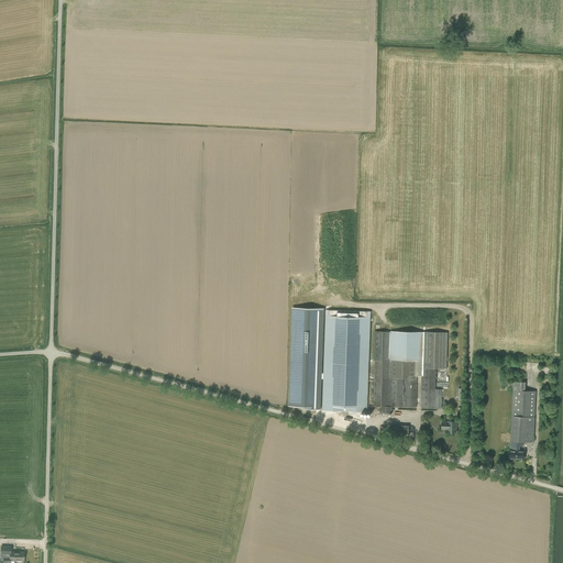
[(321,409),(323,310),(293,309),(289,404),(305,405),(305,409),(321,409)]
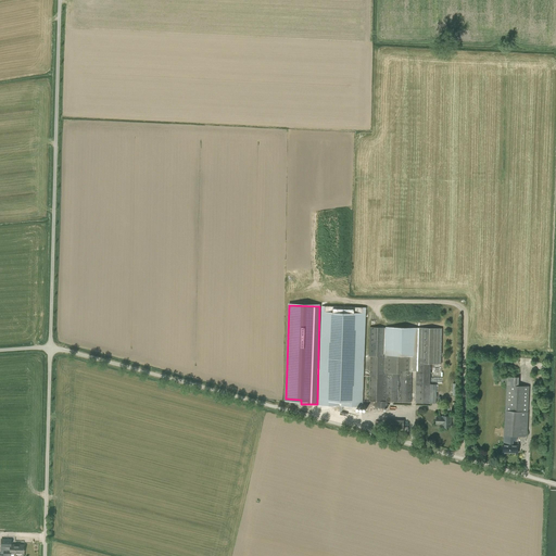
[(321,306),(318,405),(363,406),(366,307),(321,306)]
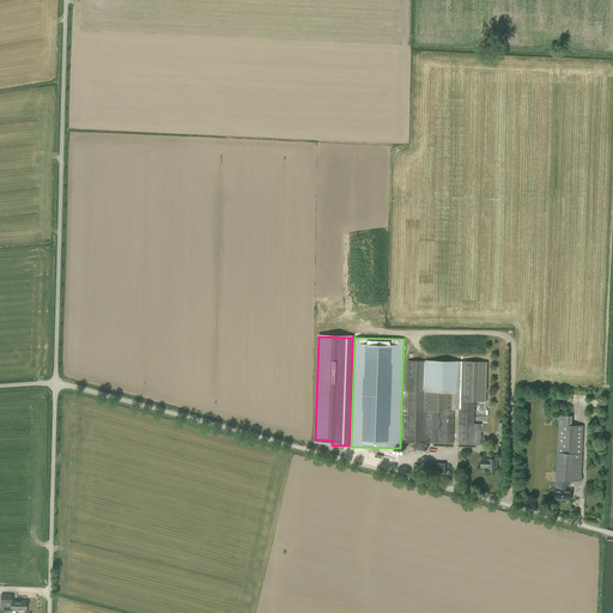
[(407,393),(408,393),(407,442),(413,442),(413,449),(426,449),(426,443),(453,443),(454,410),(454,393),(424,392),(425,360),(408,360),(407,393)]
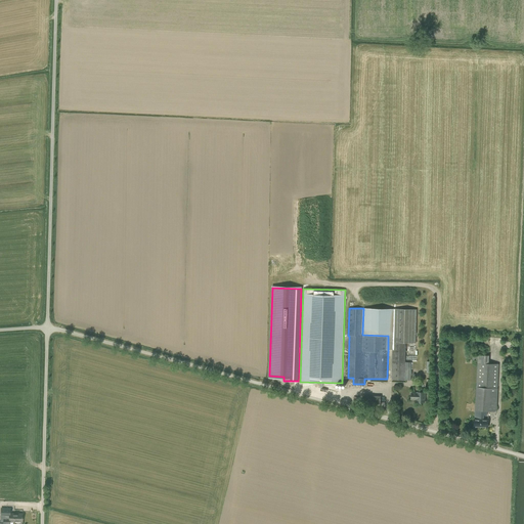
[(392,350),(393,309),(363,308),(362,335),(388,336),(388,350),(392,350)]
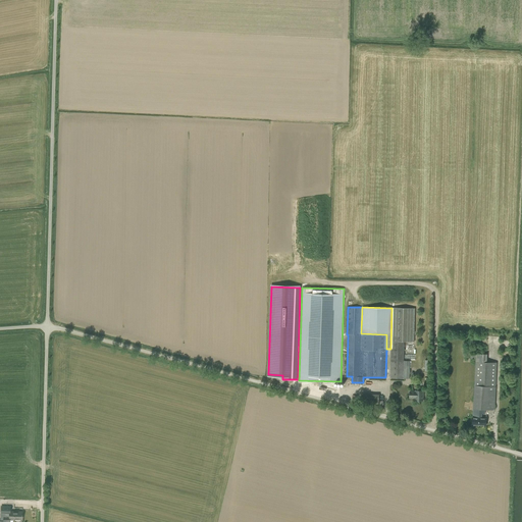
[(390,349),(390,377),(409,378),(410,372),(410,371),(410,361),(404,360),(404,341),(414,341),(415,308),(392,307),(392,308),(390,349)]
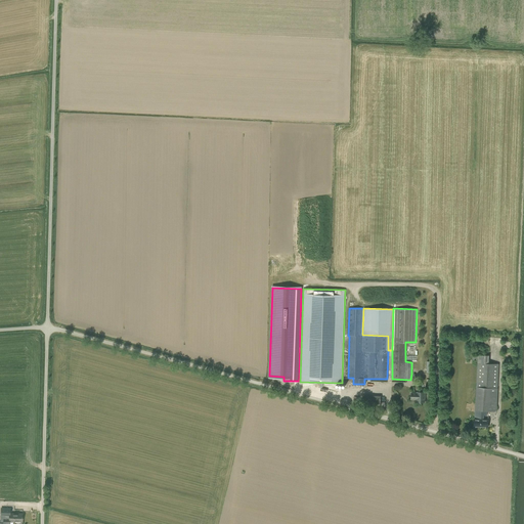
[(473,360),(478,360),(478,363),(476,387),(475,410),(484,410),(496,411),(497,388),(498,364),(488,363),(488,355),(473,355),(473,360)]
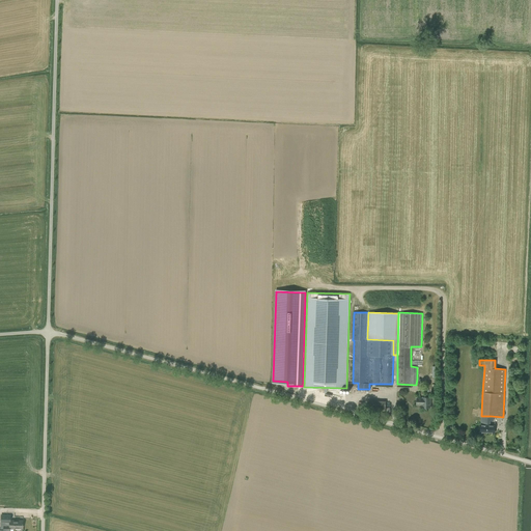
[(430,408),(430,397),(422,397),(422,398),(417,398),(417,404),(422,404),(422,408),(430,408)]
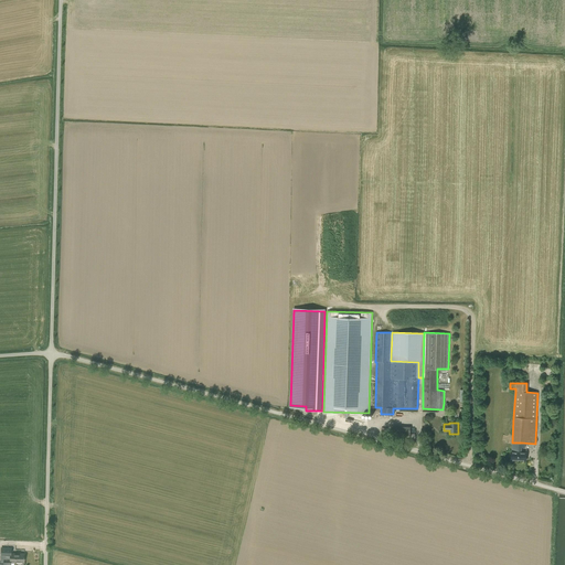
[(396,427),(396,436),(409,437),(409,428),(396,427)]
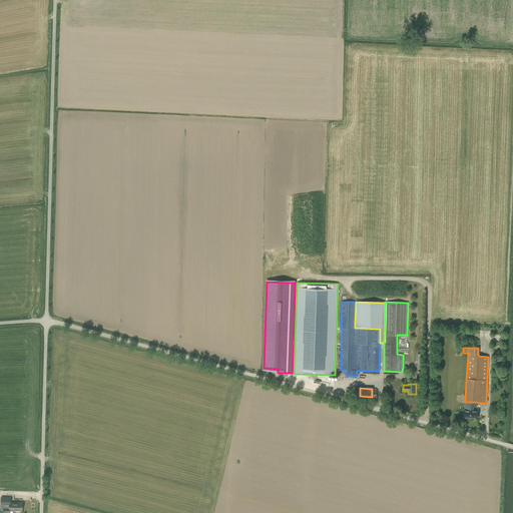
[(464,410),(464,418),(477,418),(478,411),(473,411),(474,407),(474,402),(465,402),(464,410)]
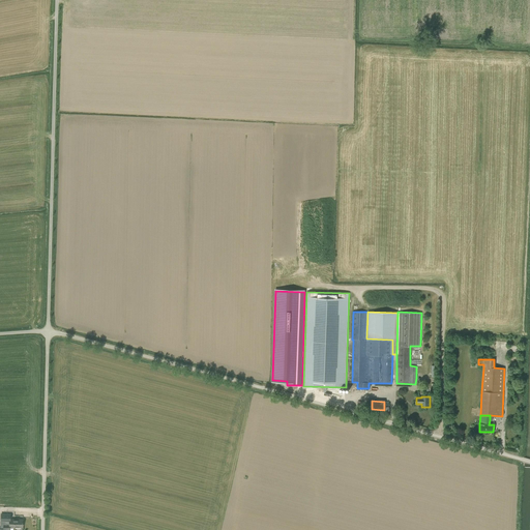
[(8,529),(9,527),(22,528),(23,520),(9,519),(9,525),(3,525),(3,529),(2,529),(8,529)]
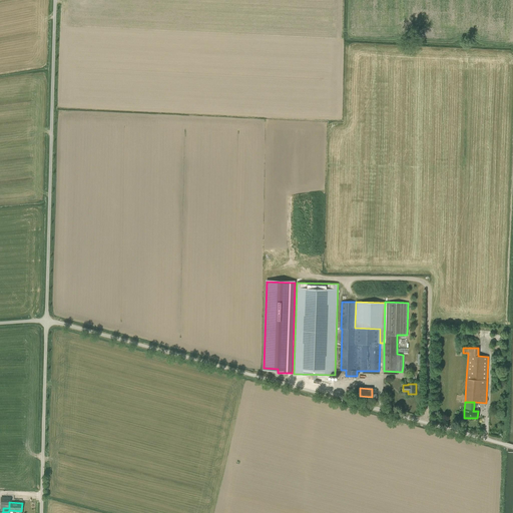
All buildings are outlined.
